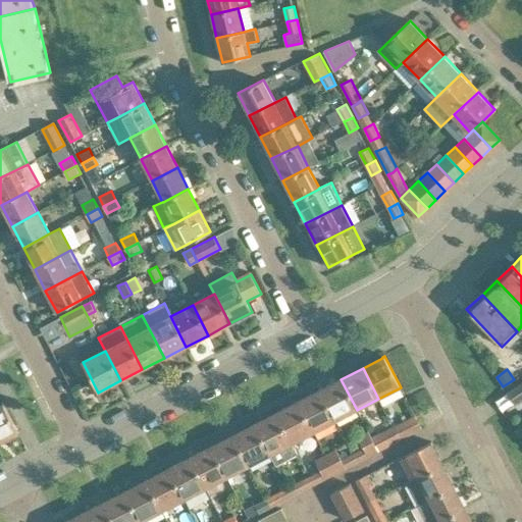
[(357,410),(341,379),(319,390),(335,421),(357,410)]
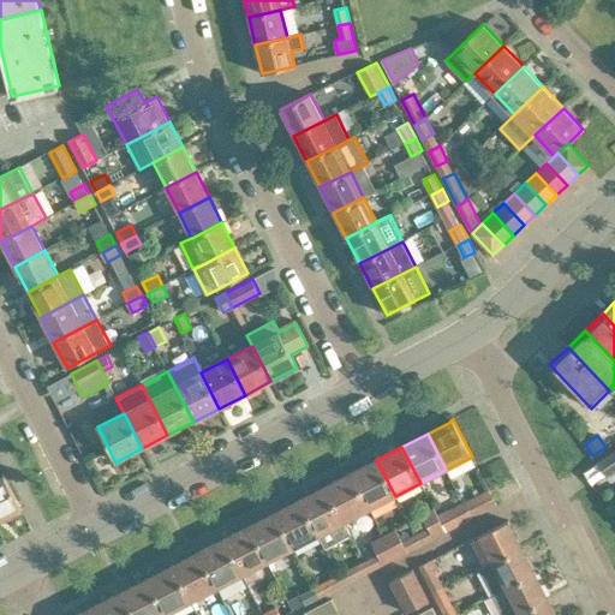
[(605,476),(614,469),(614,451),(597,464),(605,476)]
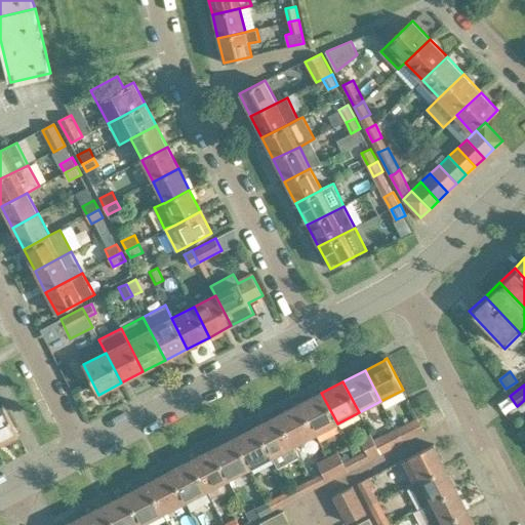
[(337,423),(321,393),(299,404),(315,435),(337,423)]
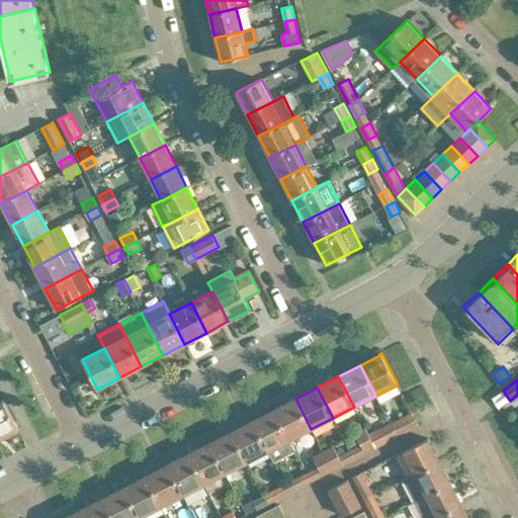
[(311,429),(295,399),(274,411),(289,440),(290,439),(311,429)]
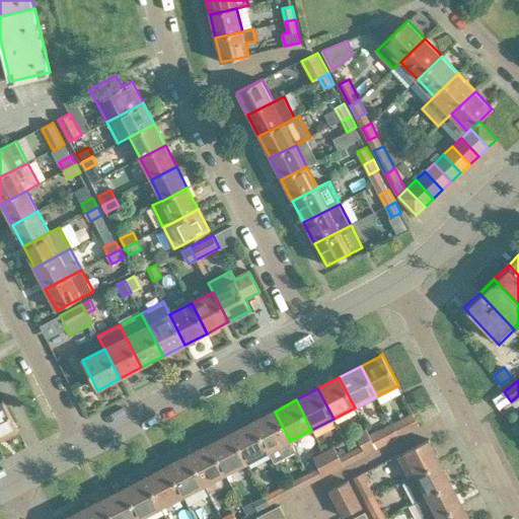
[(0,439),(18,430),(3,400),(0,401),(0,439)]
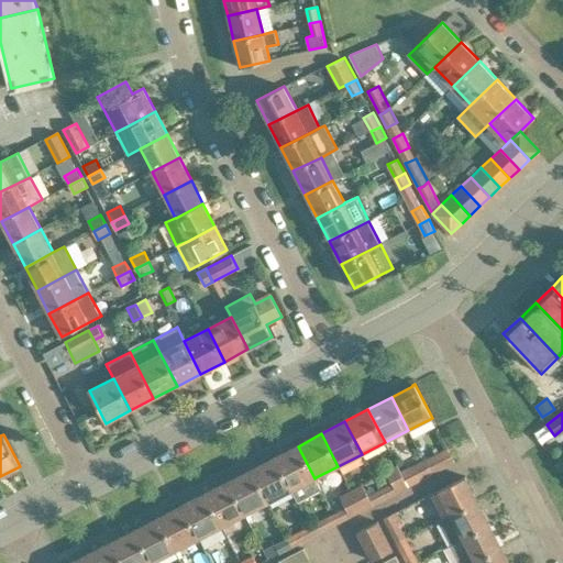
[(315,478),(298,446),(275,459),(291,492),(293,490),(298,501),(322,489),(316,477),(315,478)]
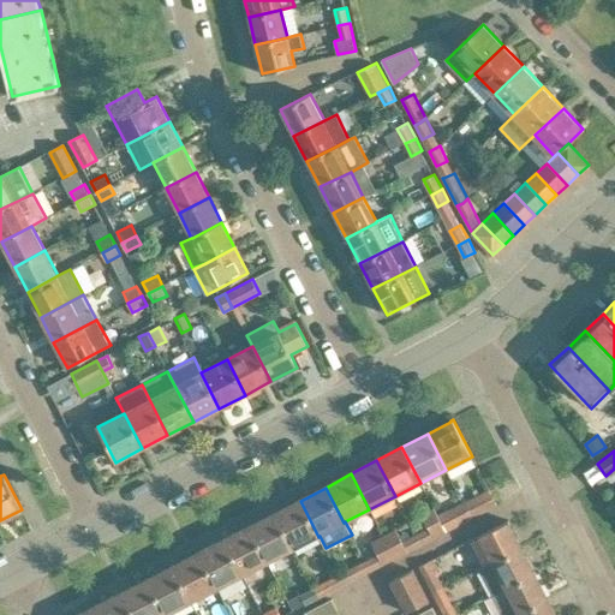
[(471,518),(497,505),(490,491),(464,505),(471,518)]
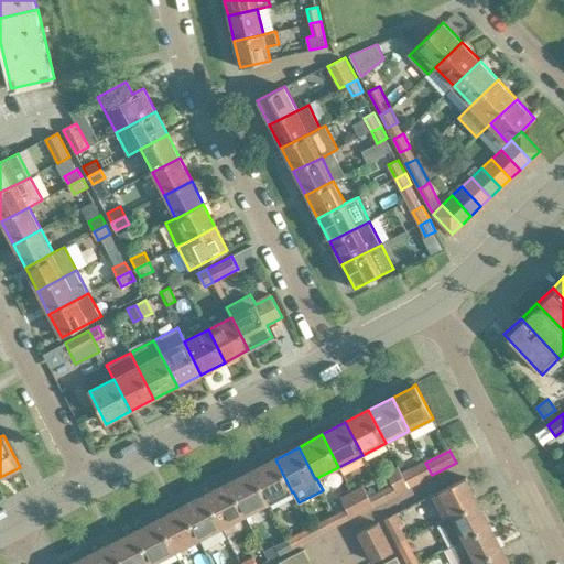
[(292,492),(275,459),(251,472),(269,505),(292,492)]
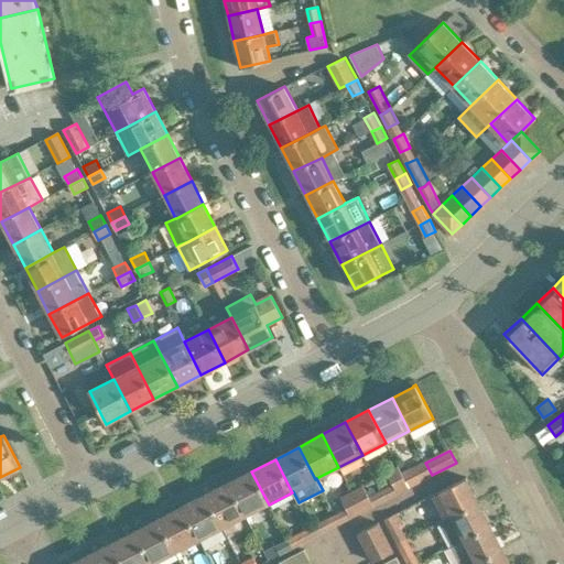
[(432,475),(425,463),(414,468),(421,481),(432,475)]
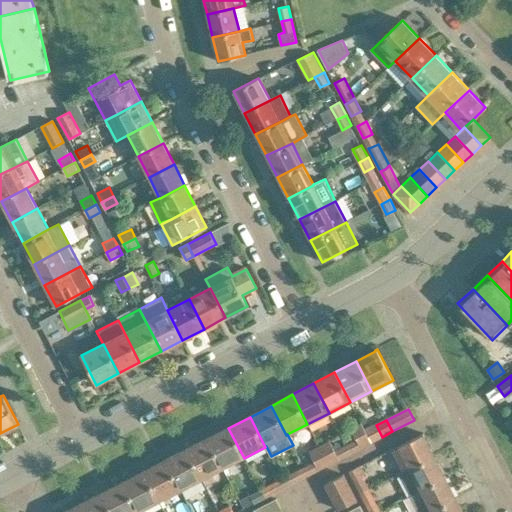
[(372,442),(361,422),(350,427),(357,439),(345,444),(350,453),(372,442)]
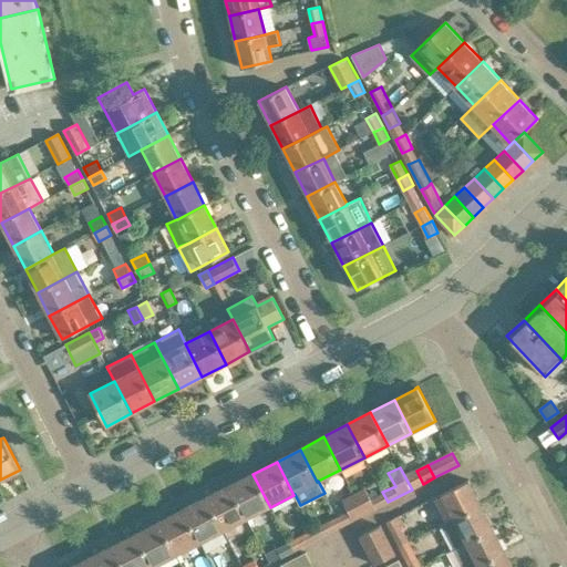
[(270,507),(253,474),(229,486),(247,519),(270,507)]
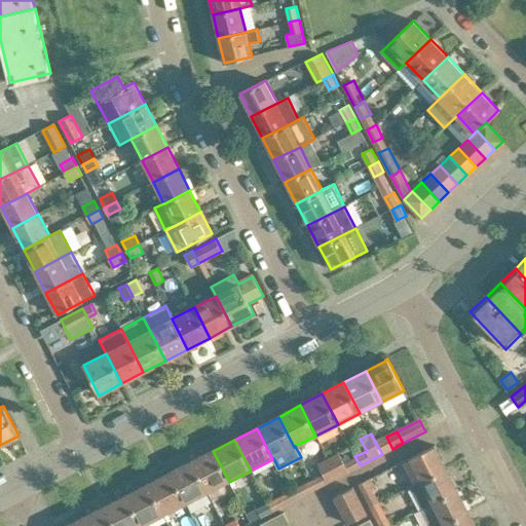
[(446,467),(435,445),(410,458),(420,481),(421,481),(446,467)]
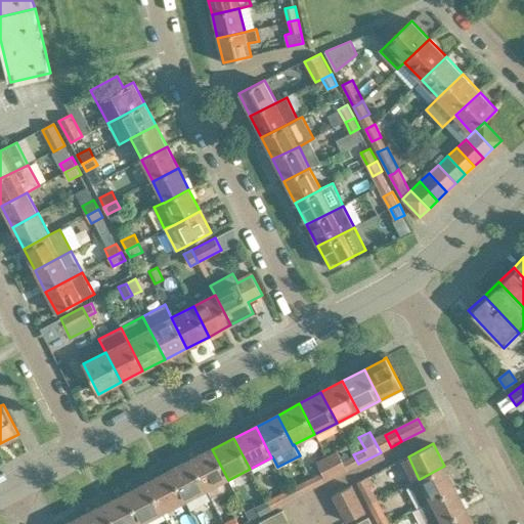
[(228,480),(212,449),(190,461),(207,491),(228,480)]
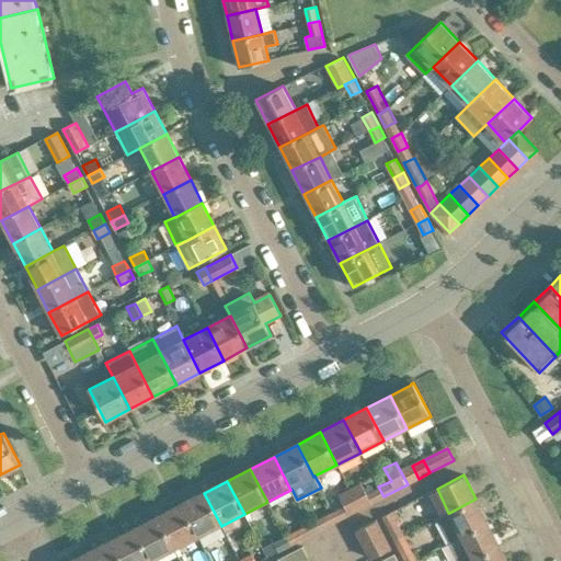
[(361,510),(384,496),(378,487),(367,493),(361,481),(348,488),(361,510)]
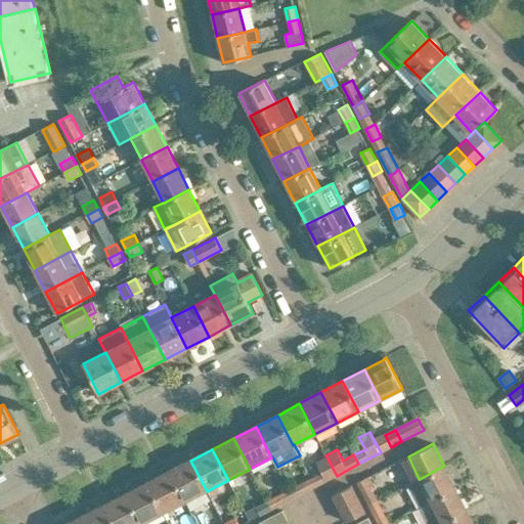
[(337,476),(325,455),(315,461),(321,471),(309,477),(314,487),(337,476)]
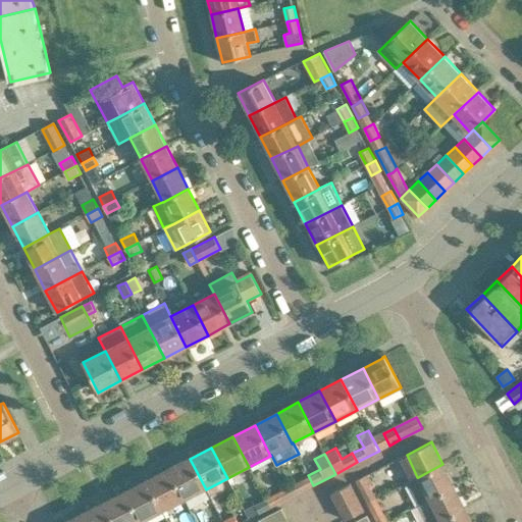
[(206,489),(190,459),(168,470),(184,501),(206,489)]
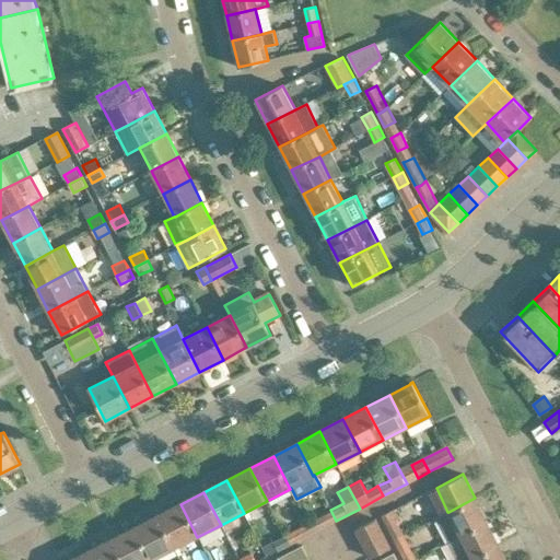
[(487,522),(475,498),(448,512),(447,512),(436,517),(448,540),(487,522)]
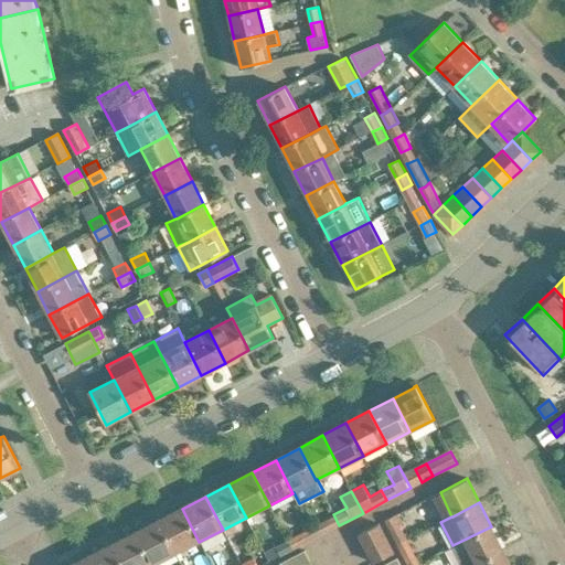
[(199,542),(182,509),(159,521),(176,554),(199,542)]
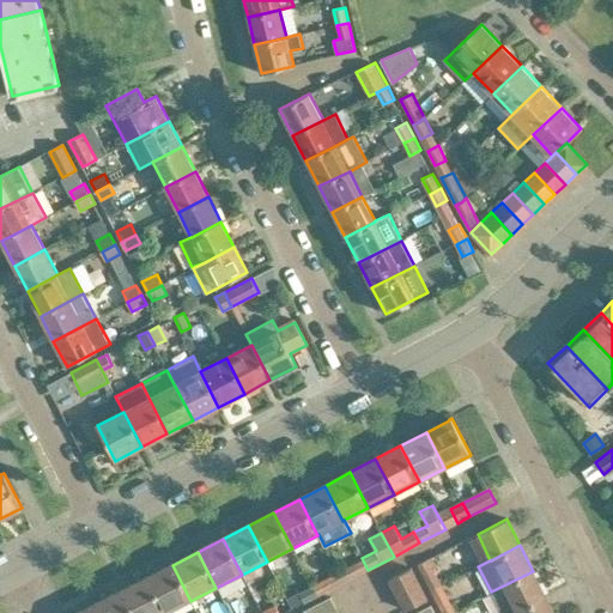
[(343,583),(368,570),(362,558),(337,571),(343,583)]
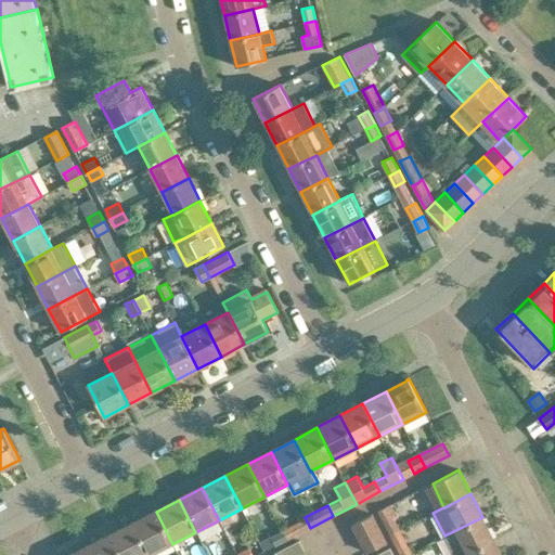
[(151,554),(172,544),(156,512),(133,524),(149,554),(151,554)]
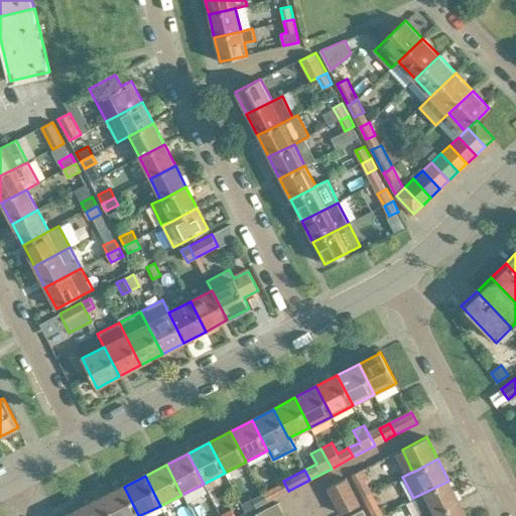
[(359,504),(346,478),(327,488),(341,513),(359,504)]
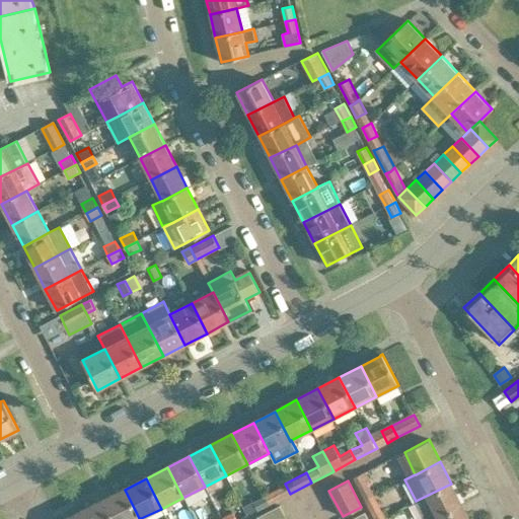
[(269,505),(290,494),(285,484),(264,495),(269,505)]
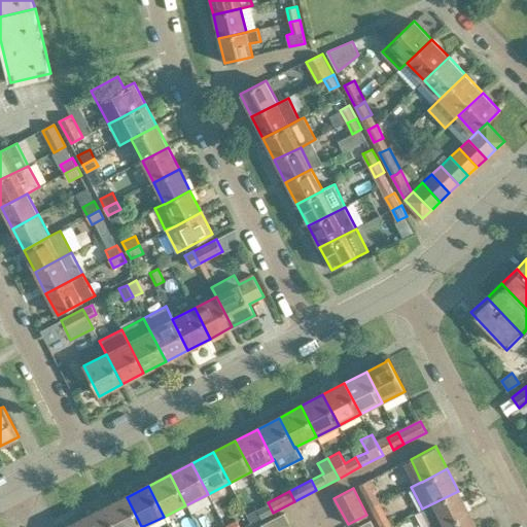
[(381,502),(375,491),(364,496),(371,507),(381,502)]
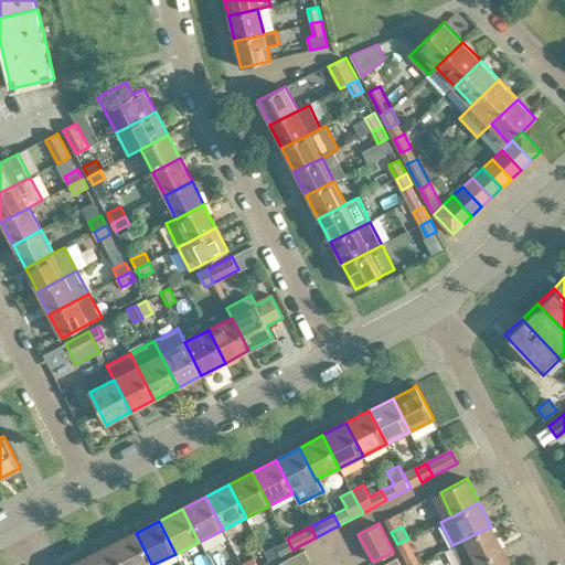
[(472,564),(503,550),(491,526),(452,545),(462,564),(472,564)]
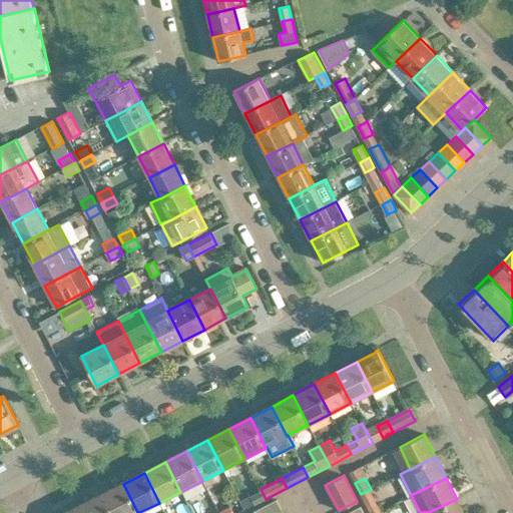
[(137,512),(123,484),(101,495),(110,512),(137,512)]
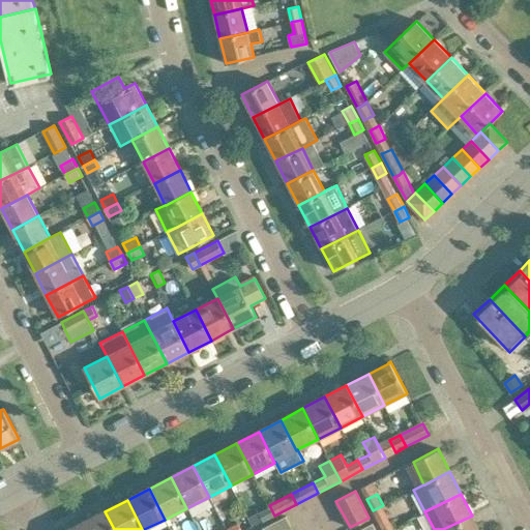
[(274,516),(269,505),(259,511),(263,521),(274,516)]
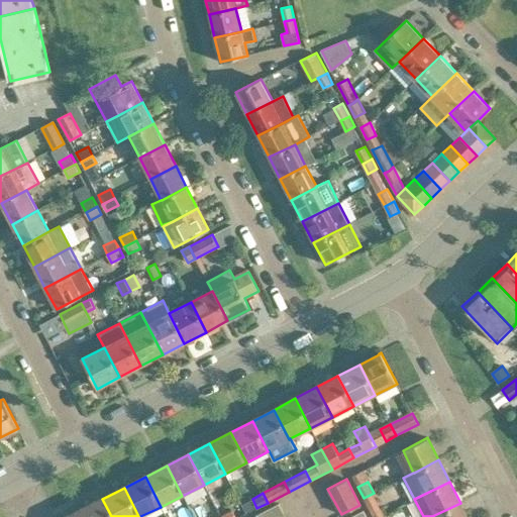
[(379,516),(385,514),(374,493),(364,498),(374,516),(379,516)]
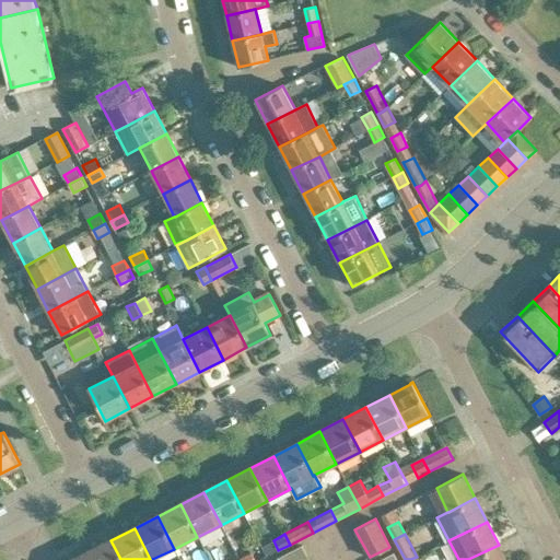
[(120,559),(111,540),(90,551),(89,550),(88,551),(91,559),(120,559)]
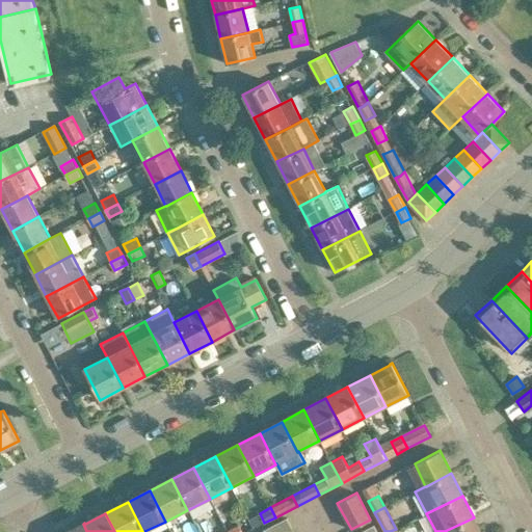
[(264,531),(287,531),(293,529),(286,516),(263,529),(264,531)]
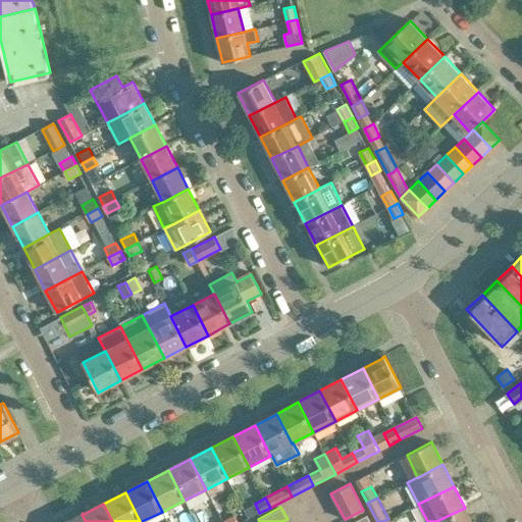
[(471,521),(465,508),(436,521),(471,521)]
